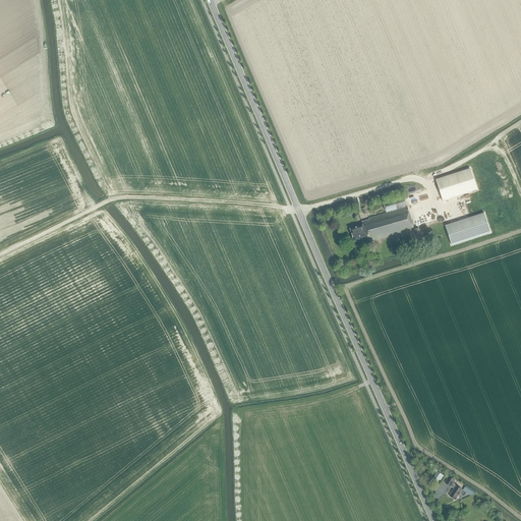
[(470,169),(436,180),(443,201),(477,190),(470,169)]
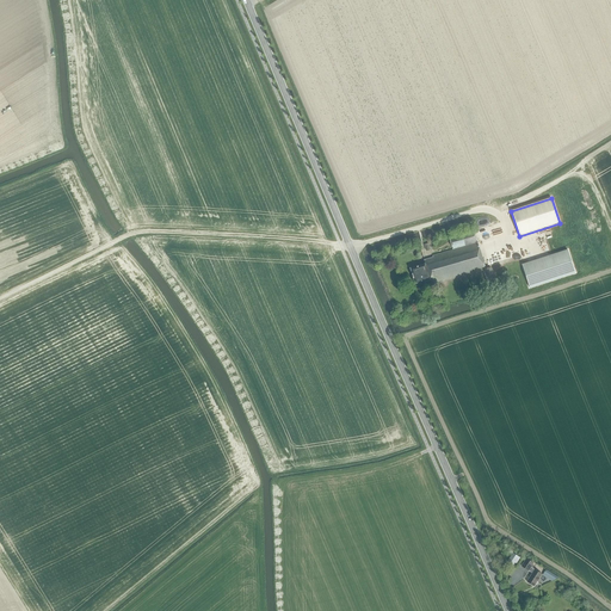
[(414,284),(432,279),(434,278),(436,283),(483,270),(487,283),(494,281),(491,267),(487,269),(474,230),(450,238),(454,251),(432,257),(433,258),(424,260),(425,264),(411,269),(414,284)]
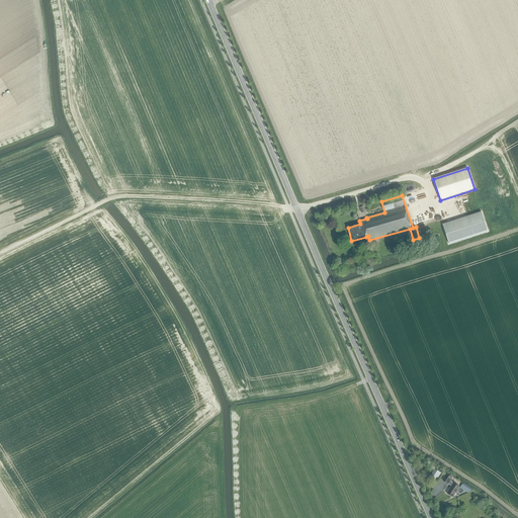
[(481,211),(442,224),(449,244),(488,232),(481,211)]
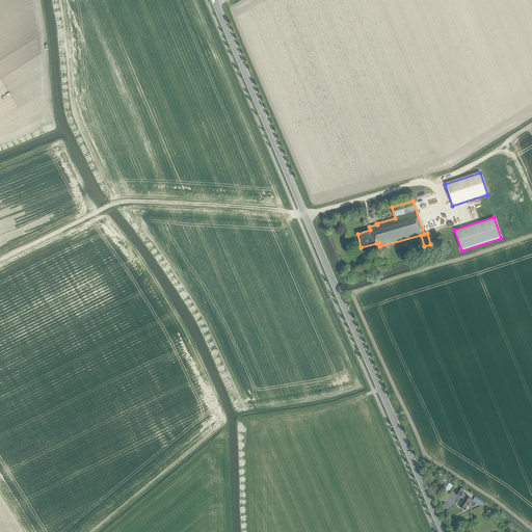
[(449,490),(453,485),(447,481),(443,486),(449,490)]
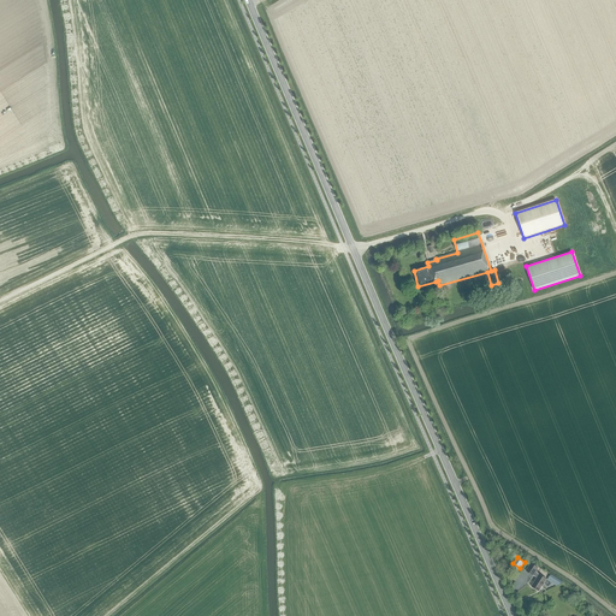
[(545,579),(539,574),(538,574),(534,572),(538,568),(531,563),(526,570),(532,575),(533,575),(537,578),(531,586),(538,591),(545,579)]
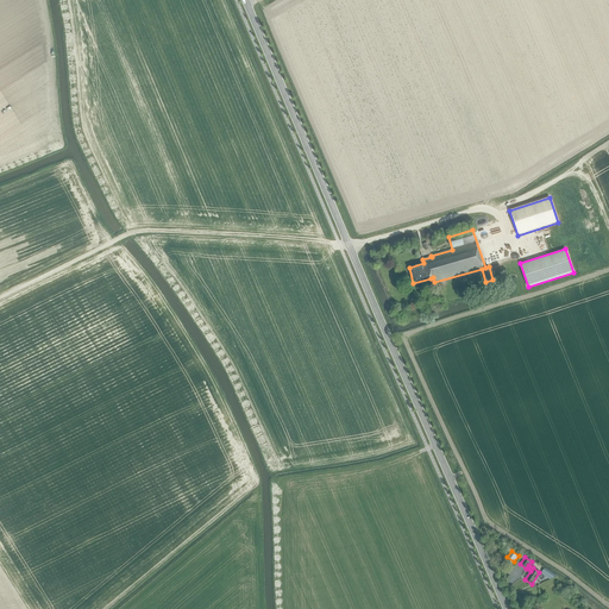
[(552,581),(557,575),(546,567),(541,572),(552,581)]
